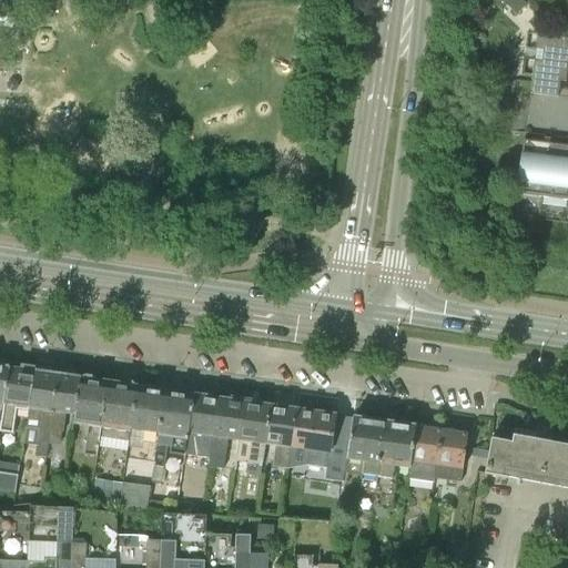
[(18,0),(0,0),(0,18),(17,19),(18,0)]
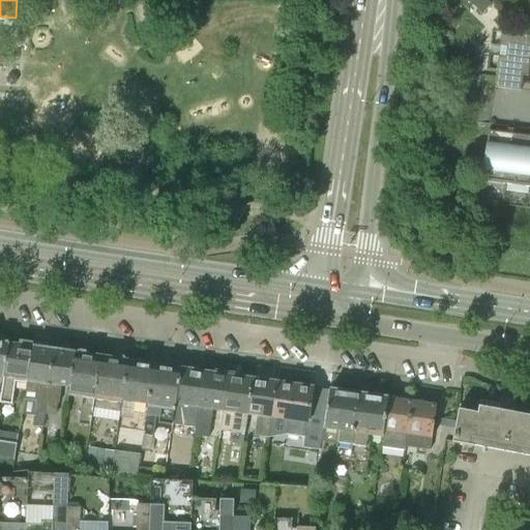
[(529,65),(529,35),(503,28),(505,15),(491,12),(489,28),(503,29),(500,47),(508,48),(506,59),(499,58),(495,87),(512,89),(512,87),(521,88),(522,83),(529,84),(529,83),(523,82),(524,76),(529,77),(529,65)]
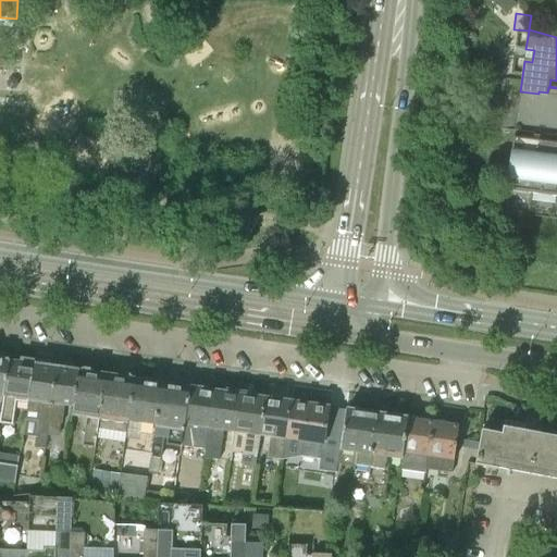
[(507,189),(532,193),(539,139),(514,136),(509,172),(507,189)]
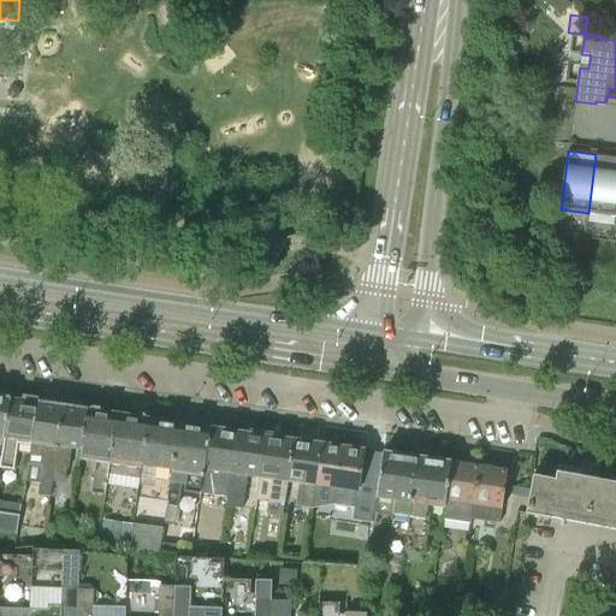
[(588,213),(615,217),(615,211),(615,157),(596,154),(588,213)]
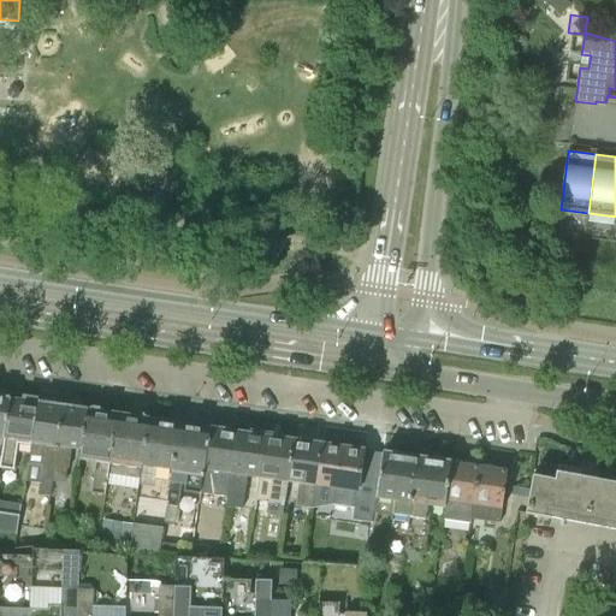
[(0,458),(1,458),(11,400),(0,398),(0,458)]
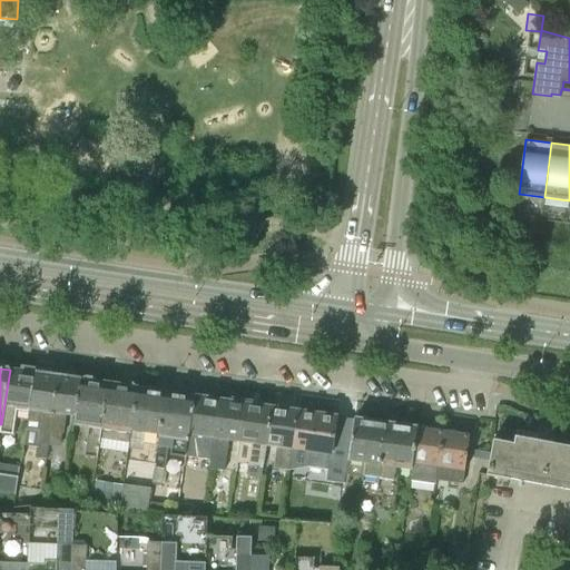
[(18,412),(29,414),(35,374),(10,370),(1,424),(0,431),(0,443),(9,445),(11,424),(16,425),(18,412)]
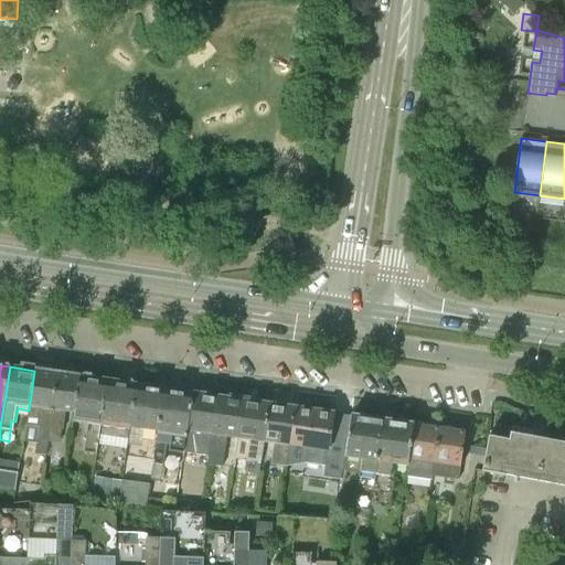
[(46,465),(46,458),(61,374),(34,371),(29,411),(27,427),(39,428),(34,464),(46,465)]
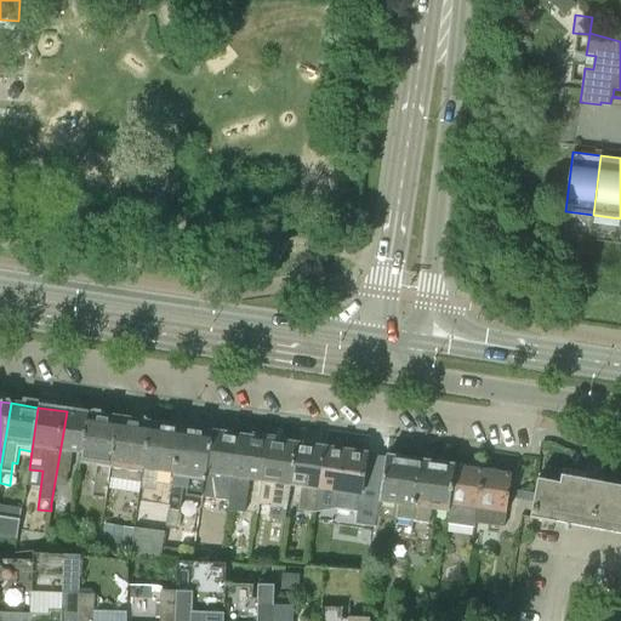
[(67,411),(51,503),(63,506),(68,474),(69,474),(73,454),(81,455),(87,415),(67,411)]
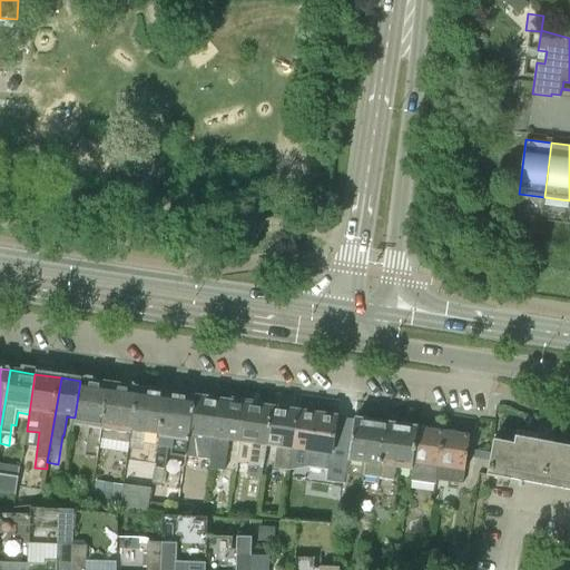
[(98,458),(100,440),(108,384),(80,381),(75,418),(74,426),(89,429),(85,457),(98,458)]
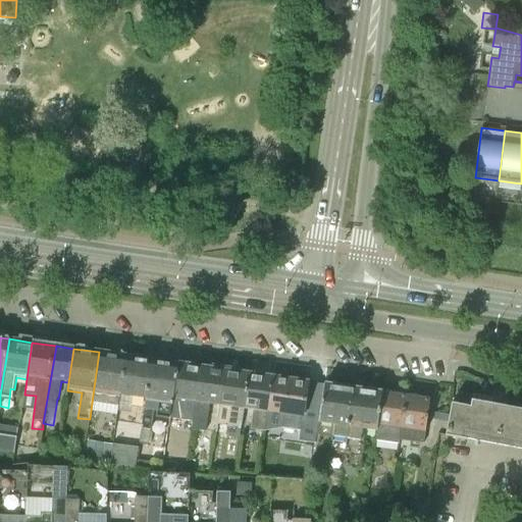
[(92,403),(116,406),(123,356),(99,352),(92,403)]
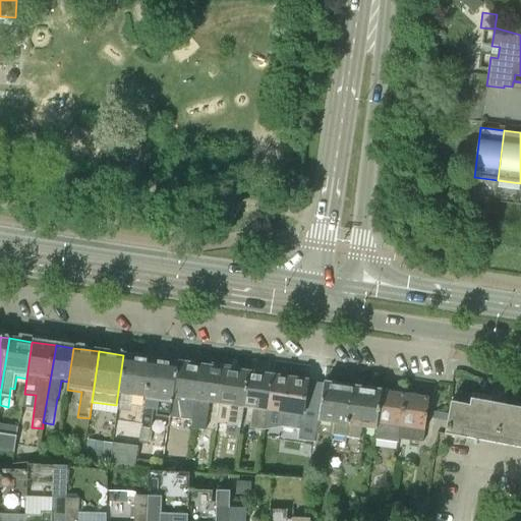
[(116,405),(142,409),(150,358),(123,355),(116,405)]
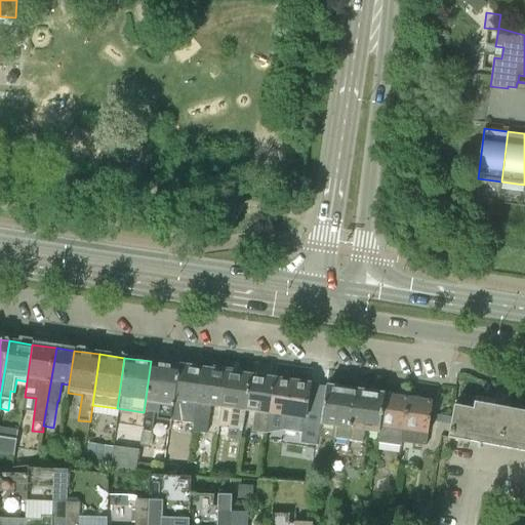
[(157,417),(171,419),(178,365),(151,361),(144,412),(143,432),(152,434),(155,413),(157,413),(157,417)]
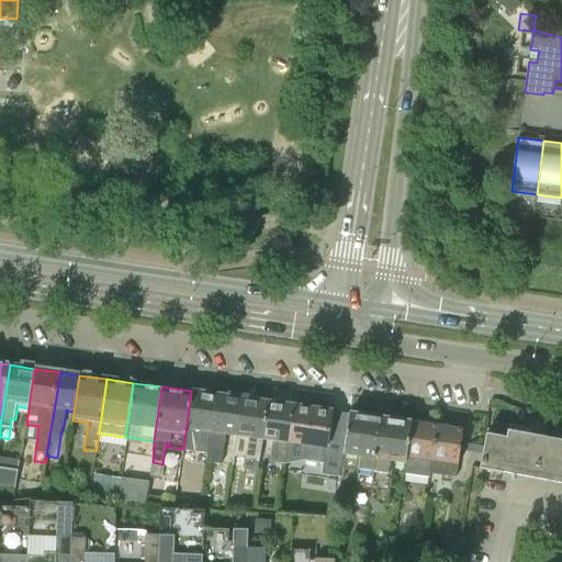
[(191,391),(183,449),(198,451),(208,452),(216,395),(191,391)]
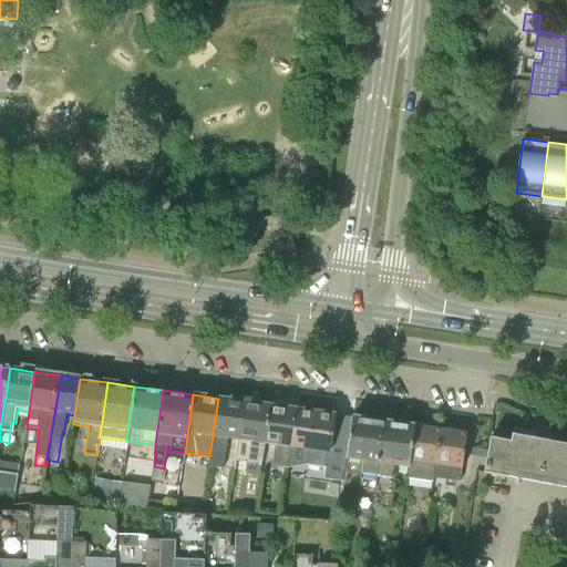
[(228,440),(238,441),(244,402),(218,399),(209,456),(208,467),(223,470),(228,440)]
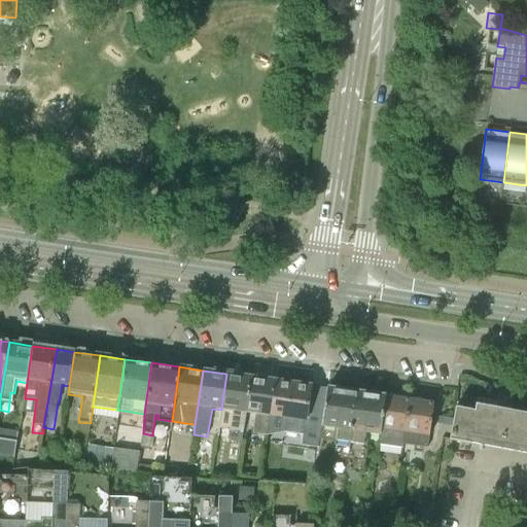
[(242,442),(246,413),(251,378),(226,374),(221,410),(218,429),(230,430),(229,438),(242,442)]
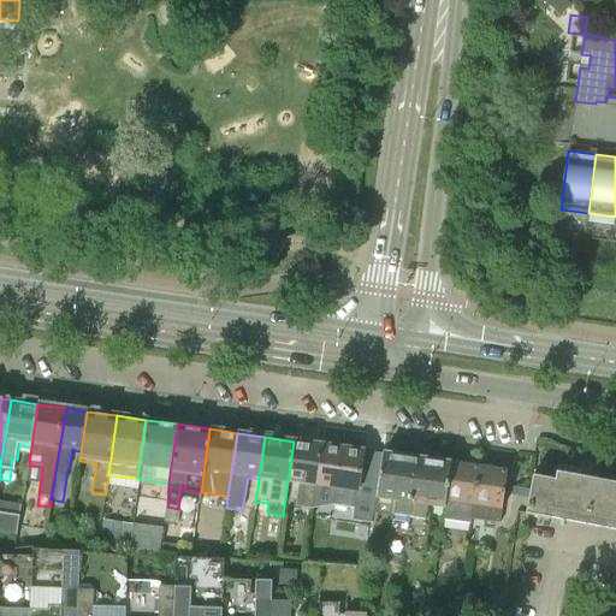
[(311,520),(315,487),(321,445),(294,442),(288,483),(298,485),(294,517),(311,520)]
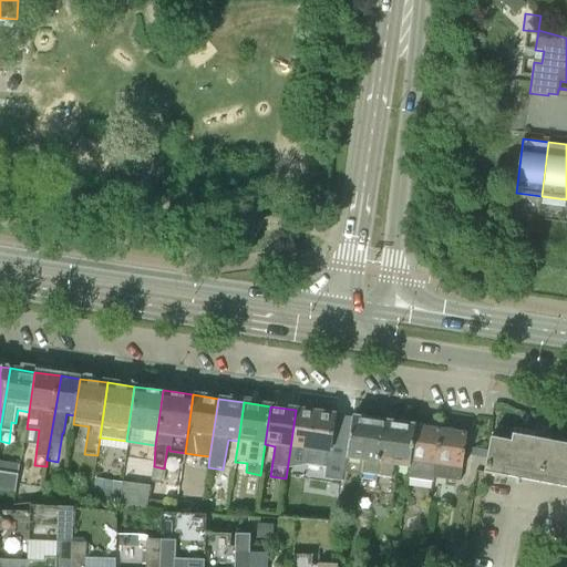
[(323,480),(343,482),(349,443),(331,441),(334,415),(296,410),(290,449),(309,451),(307,465),(326,468),(323,480)]
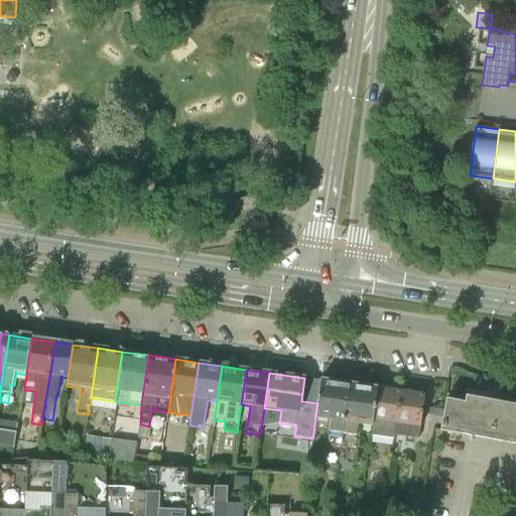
[(337,476),(338,469),(350,384),(321,380),(317,403),(312,438),(314,438),(315,430),(329,432),(323,474),(337,476)]
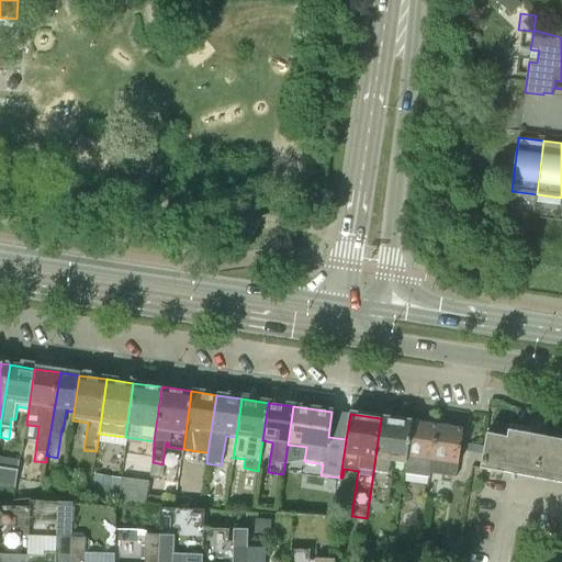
[(381,418),(368,510),(382,513),(383,505),(386,506),(393,462),(405,464),(411,423),(381,418)]
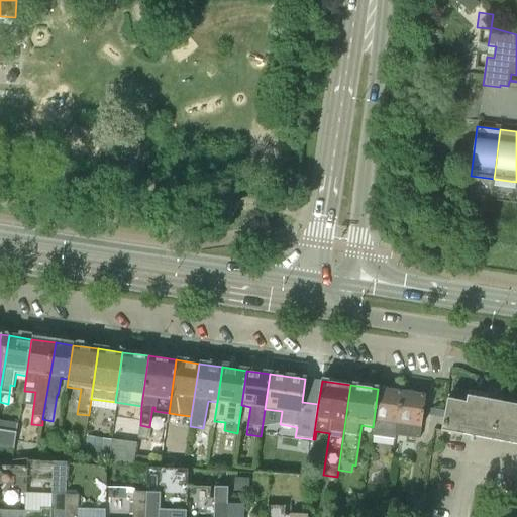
[(395,440),(395,436),(402,392),(378,389),(373,427),(372,437),(395,440)]
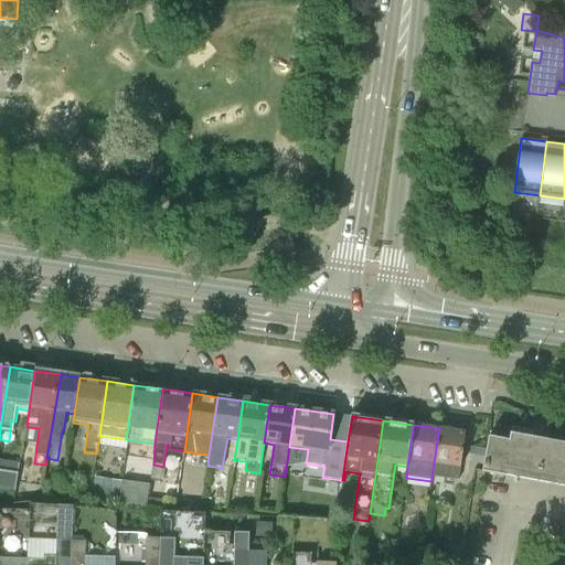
[(432,477),(459,480),(466,433),(439,428),(432,477)]
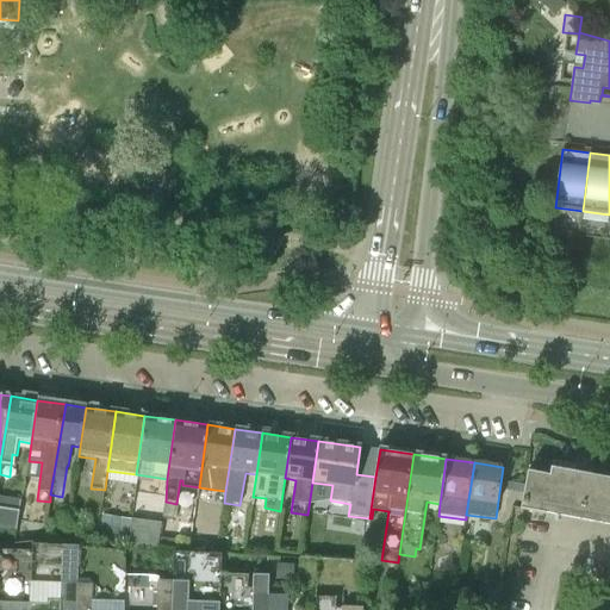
[(609,609),(609,479),(552,468),(549,475),(528,471),(521,510),(541,514),(542,506),(609,518),(609,609)]
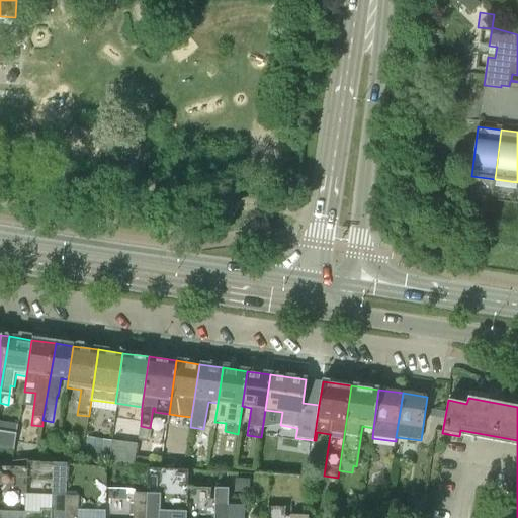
[(0,448),(15,451),(18,428),(0,424),(0,448)]
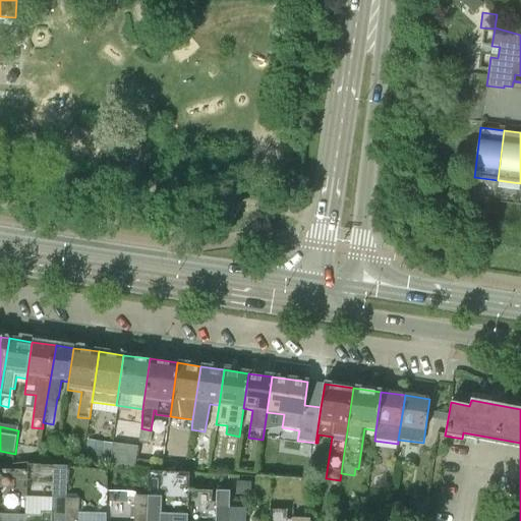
[(149,443),(151,430),(141,428),(140,442),(149,443)]
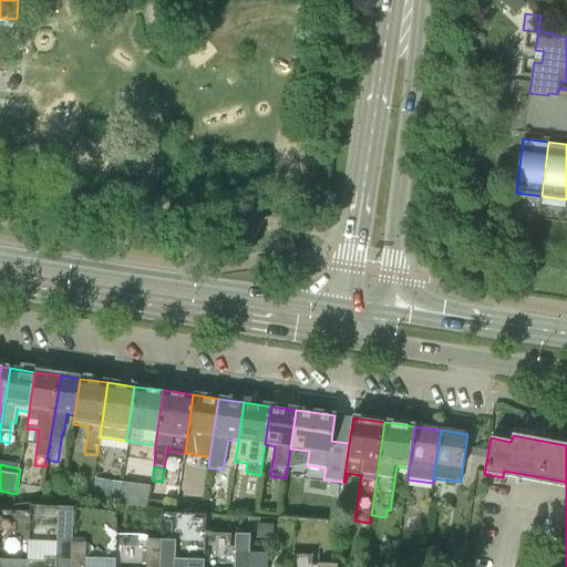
[(122,482),(119,509),(146,511),(150,485),(122,482)]
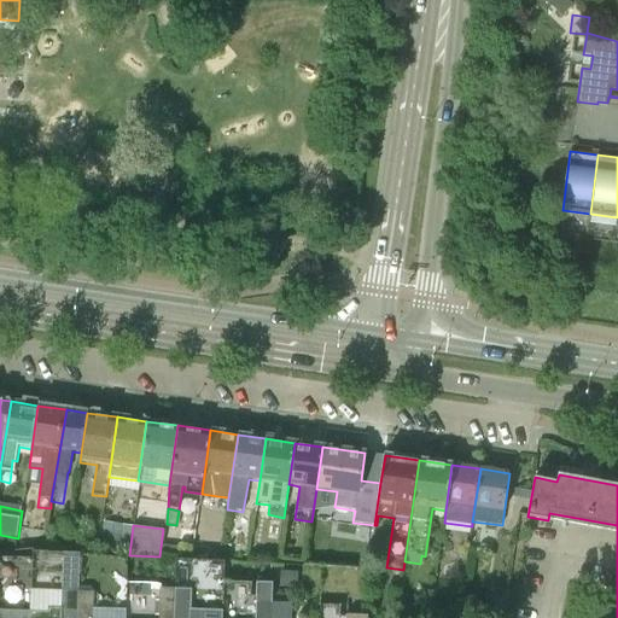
[(256,602),(273,602),(273,581),(257,579),(256,602)]
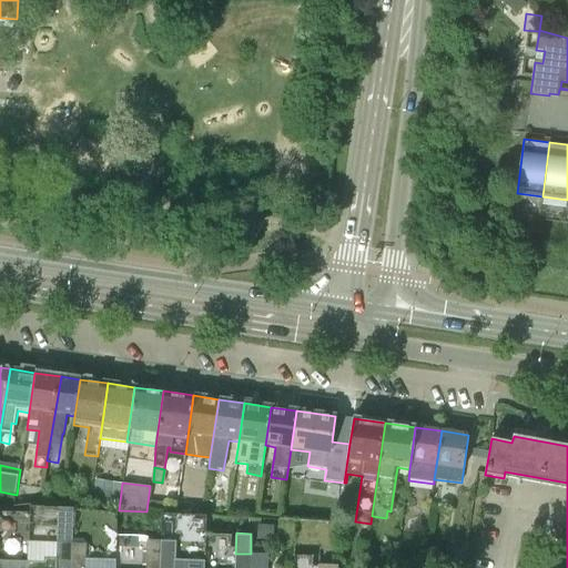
[(160,567),(161,541),(146,540),(145,567),(160,567)]
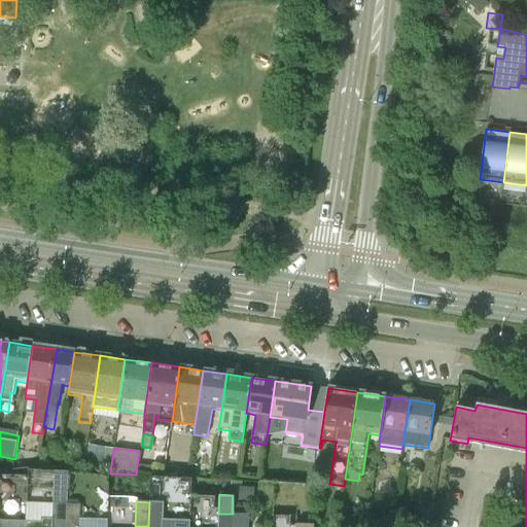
[(175,526),(176,521),(163,521),(164,502),(149,502),(148,526),(175,526)]
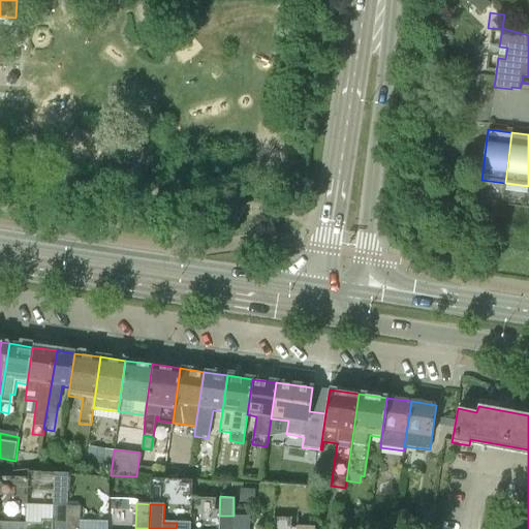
[(66,528),(67,506),(53,506),(27,505),(26,525),(26,528),(25,528),(66,528)]
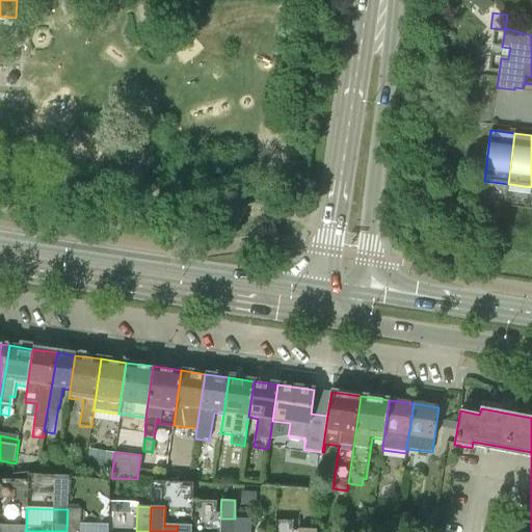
[(80,531),(81,510),(68,509),(67,531),(80,531)]
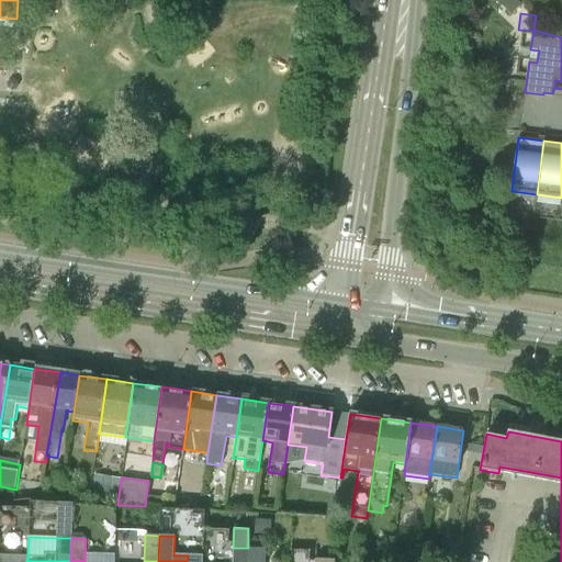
[(247,561),(248,548),(233,548),(232,561),(247,561)]
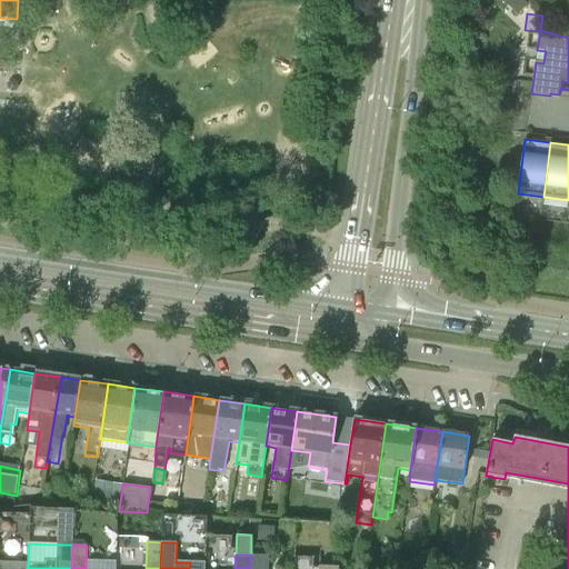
[(251,555),(250,568),(268,568),(269,556),(251,555)]
